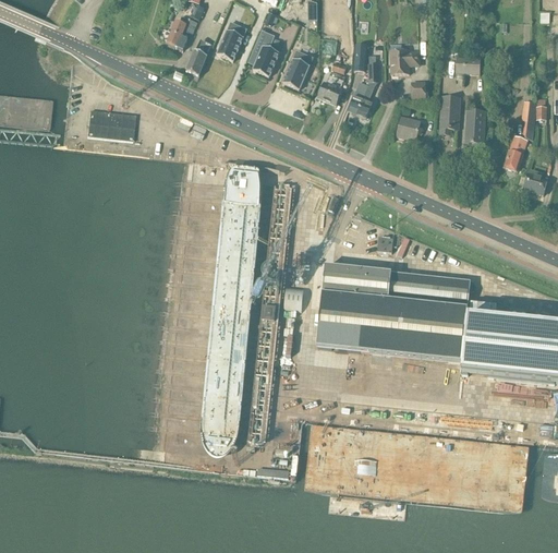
[(317,0),(308,0),(308,19),(317,17),(317,0)]
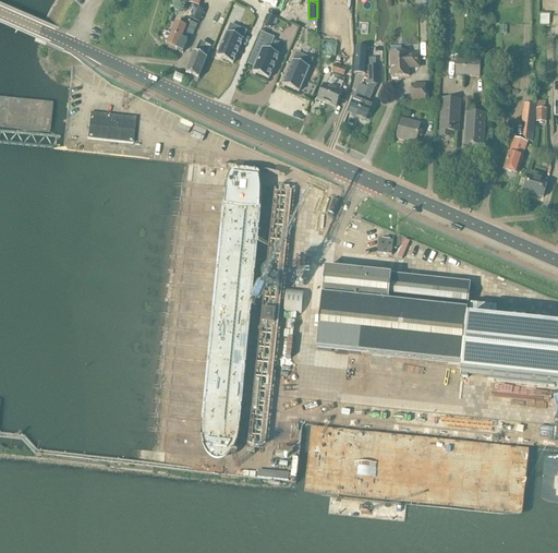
[(204,7),(195,2),(190,14),(199,17),(204,7)]
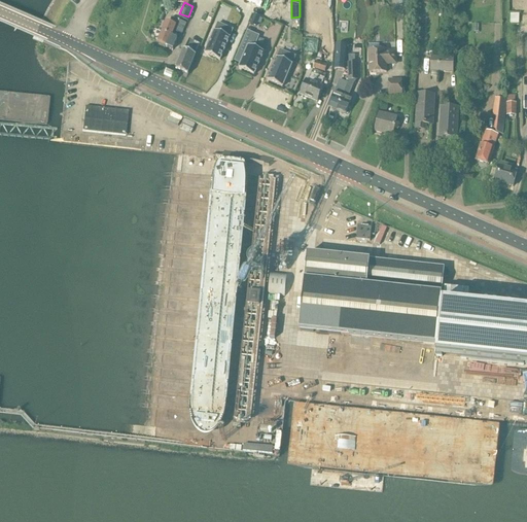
[(254,10),(250,20),(256,22),(260,12),(254,10)]
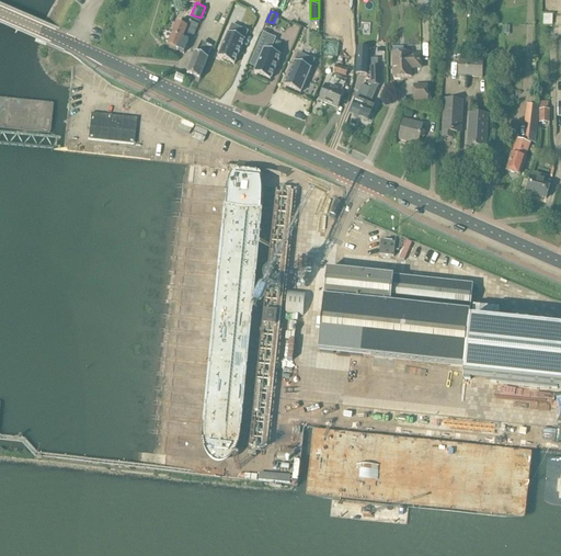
[(176,18),(172,30),(182,33),(185,27),(193,31),(198,20),(183,13),(181,20),(176,18)]
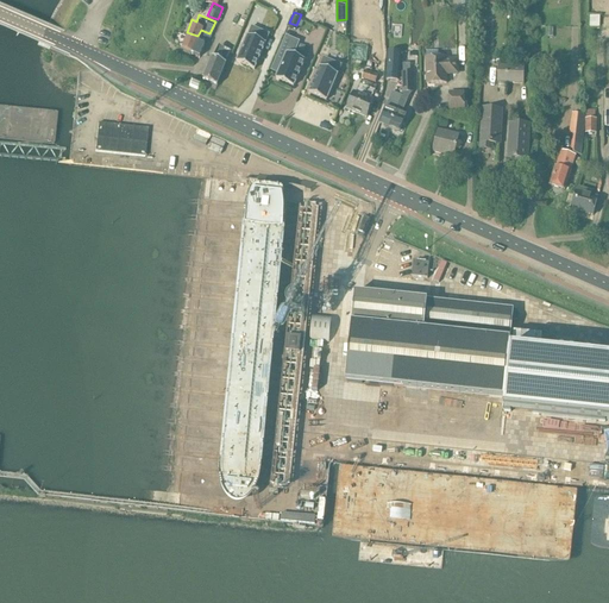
[(207,41),(209,33),(201,30),(198,36),(187,32),(182,44),(179,43),(175,50),(189,55),(193,48),(200,51),(205,39),(207,41)]
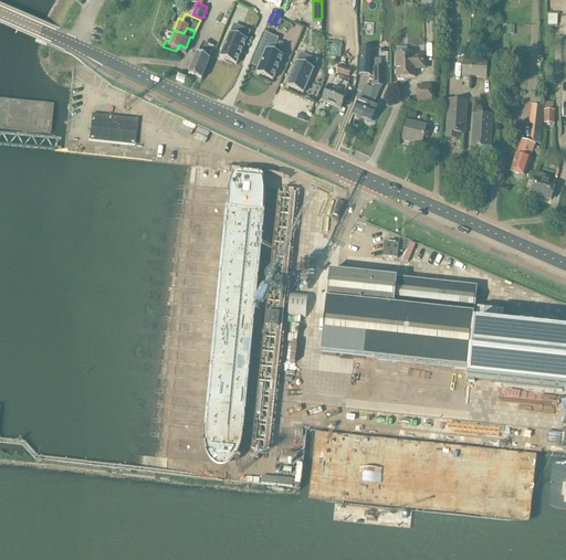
[(231,29),(220,53),(237,60),(247,35),(231,29)]
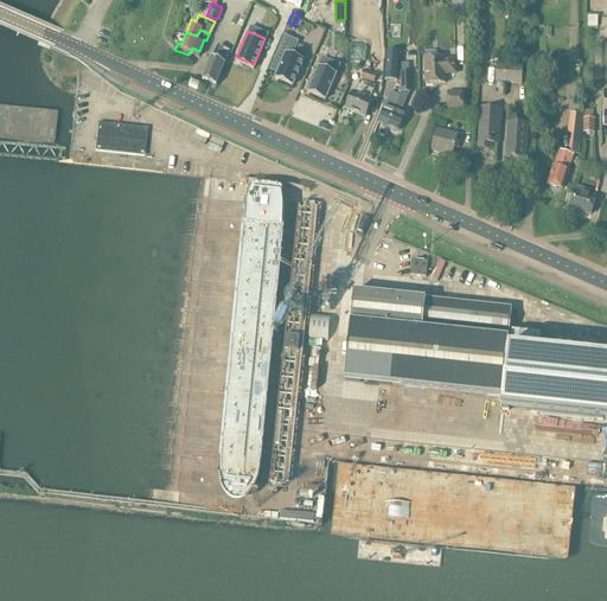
[(282,58),(275,74),(293,81),(304,55),(292,50),(298,37),(286,32),(275,56),(282,58)]
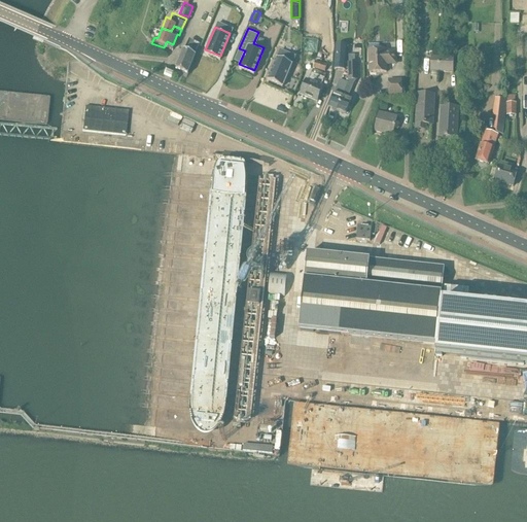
[(309,32),(307,46),(315,47),(317,33),(309,32)]
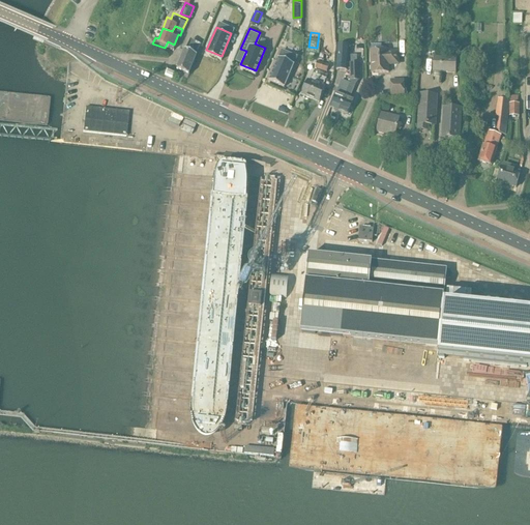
[(339,40),(336,66),(348,67),(349,40),(339,40)]
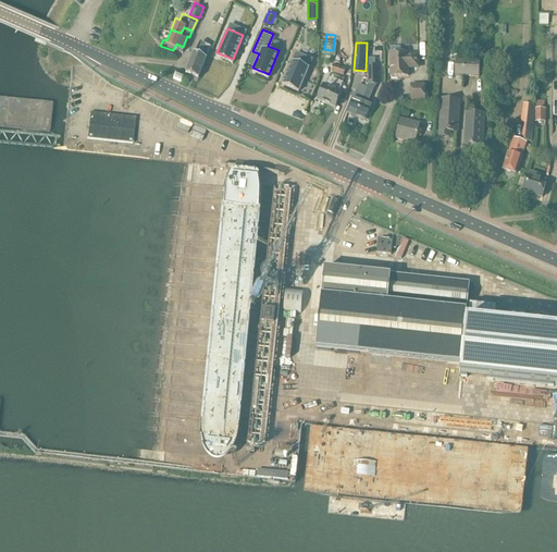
[(312,56),(296,48),(283,81),(298,87),(309,63),(312,56)]
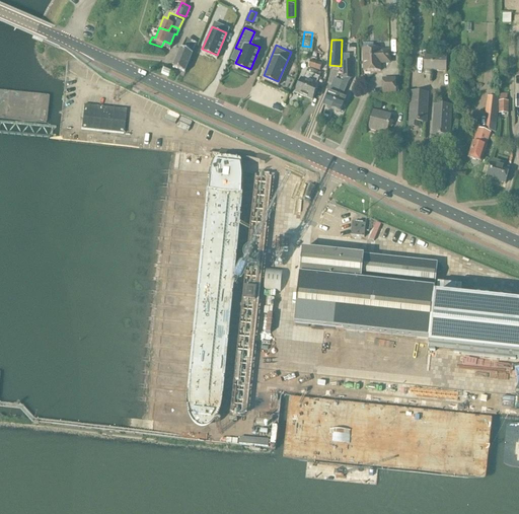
[(186,68),(191,56),(194,51),(180,46),(172,63),(186,68)]
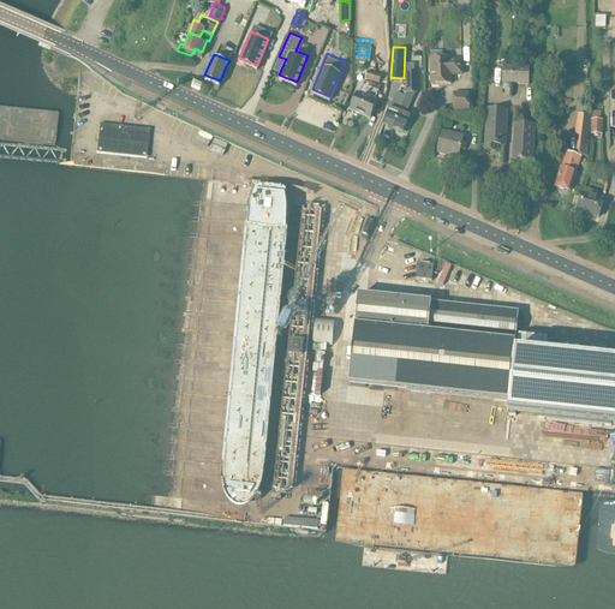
[(451,55),(451,54),(430,54),(431,79),(451,78),(451,67),(463,67),(461,54),(451,55)]
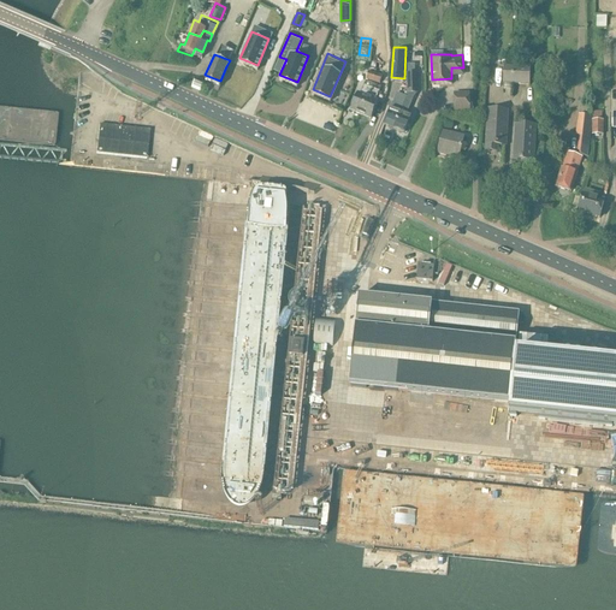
[(513,61),(511,80),(529,81),(531,63),(513,61)]
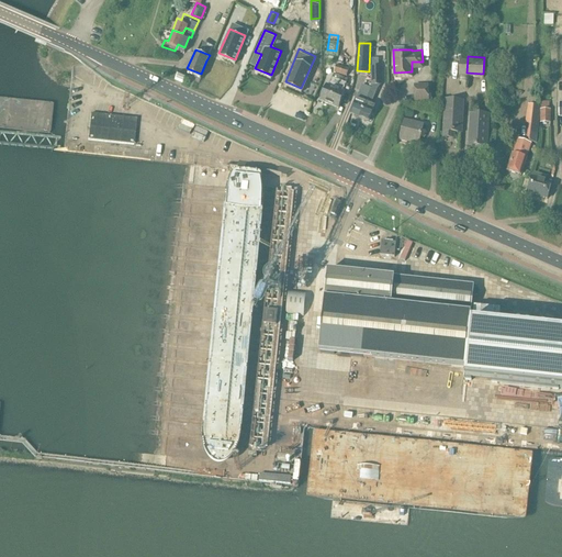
[(337,57),(334,68),(340,69),(343,64),(344,58),(337,57)]
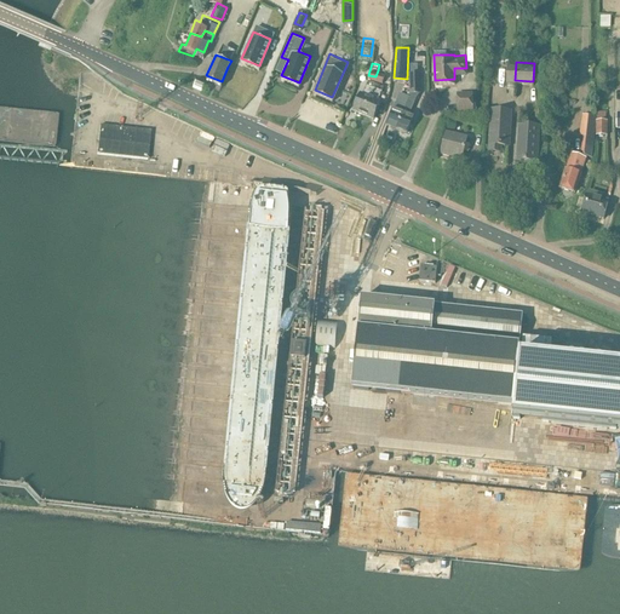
[(411,93),(409,93),(397,125),(407,130),(414,113),(409,112),(415,96),(419,90),(419,68),(409,69),(411,93)]
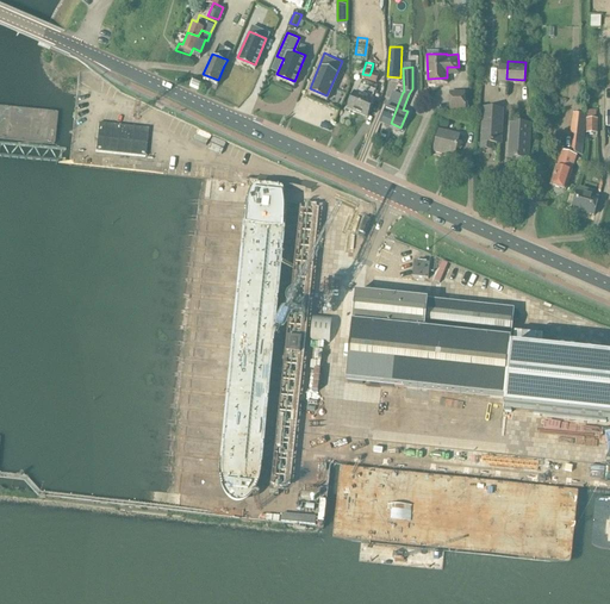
[(354,87),(347,104),(355,107),(358,109),(368,85),(371,78),(363,75),(358,88),(354,87)]
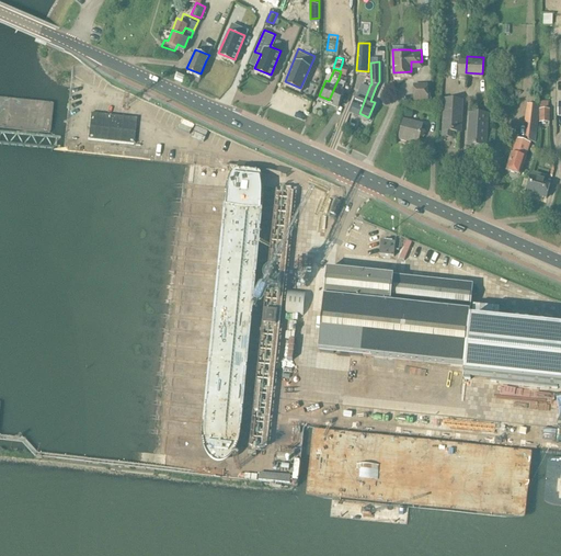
[(339,78),(329,100),(330,100),(338,104),(345,88),(342,87),(347,75),(341,71),(339,78)]
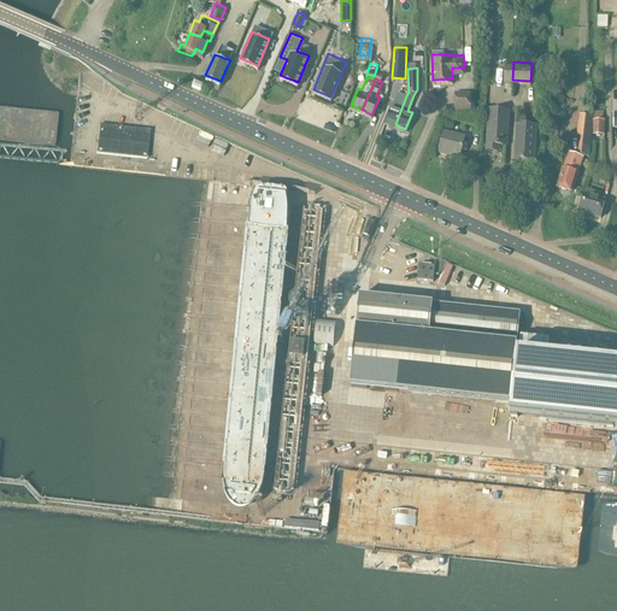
[(395,124),(407,93),(398,88),(385,119),(395,124)]
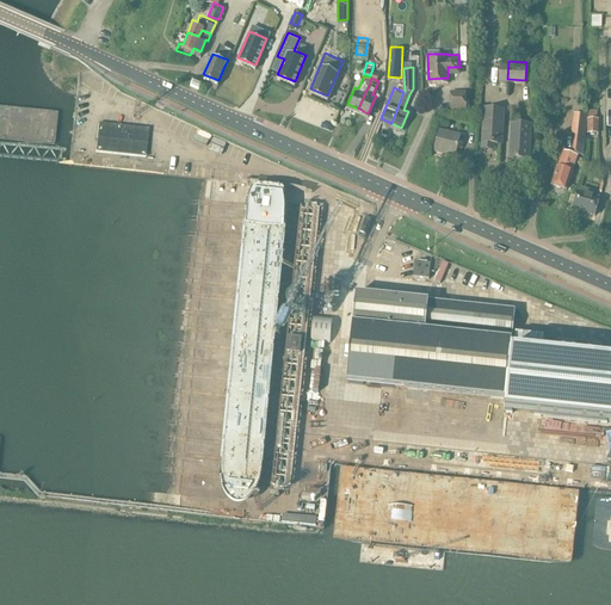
[(451,105),(466,105),(466,98),(464,87),(451,88),(451,105)]
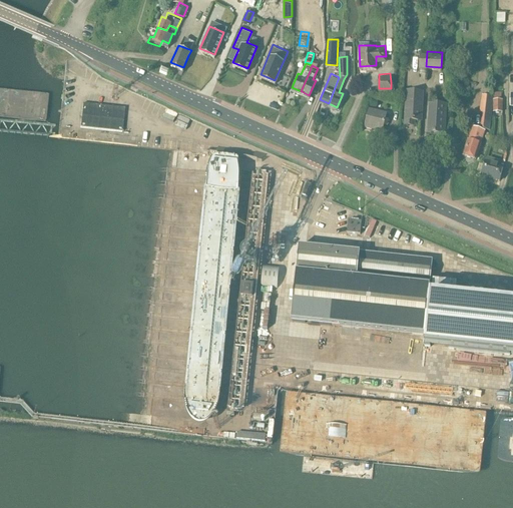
[(423,89),(407,88),(405,120),(415,121),(415,117),(421,117),(423,89)]
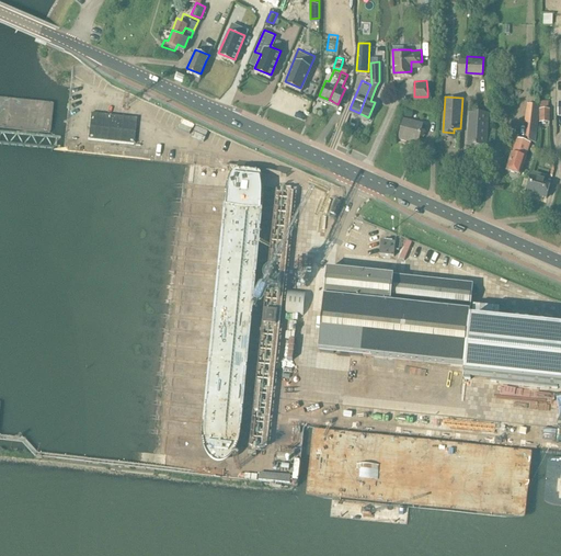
[(527,118),(525,135),(536,139),(540,101),(529,100),(527,118)]
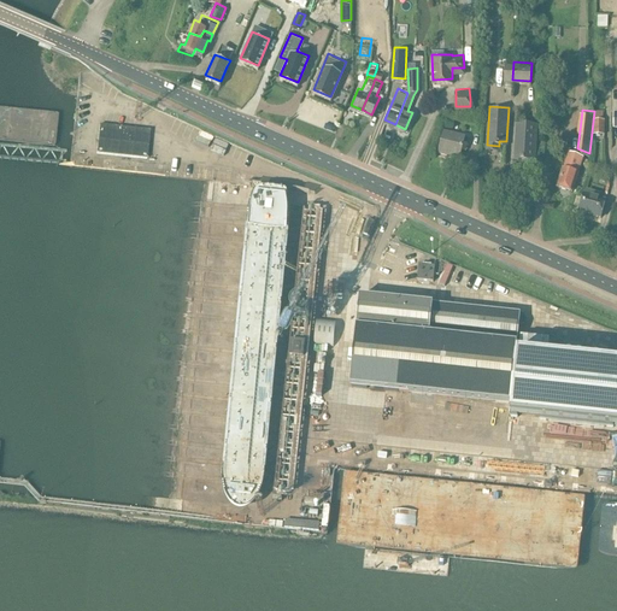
[(594,116),(593,116),(593,118),(593,130),(605,130),(605,118),(605,116),(603,116),(594,116)]
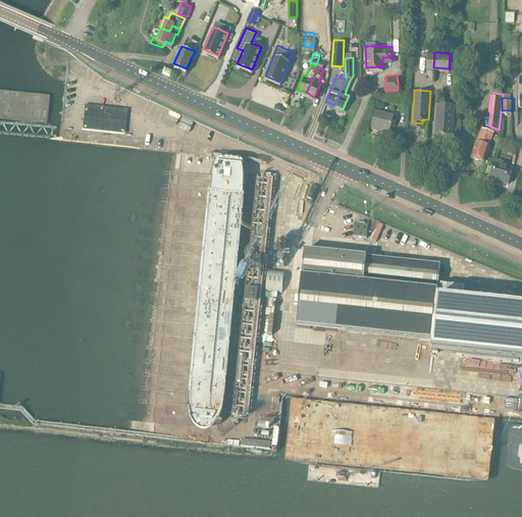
[(126,106),(84,101),(81,125),(123,130),(126,106)]
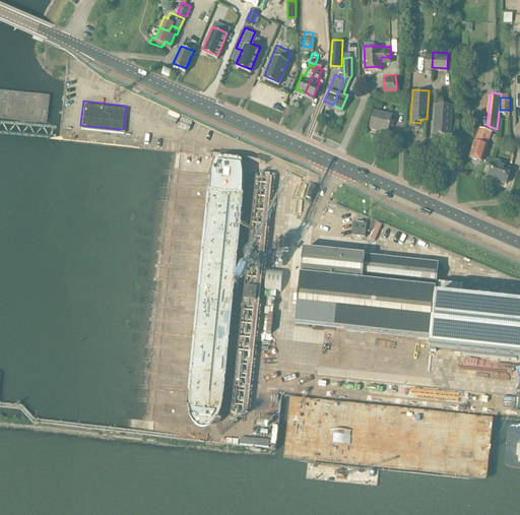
[(452,103),(435,102),(434,131),(441,131),(441,136),(450,137),(452,103)]
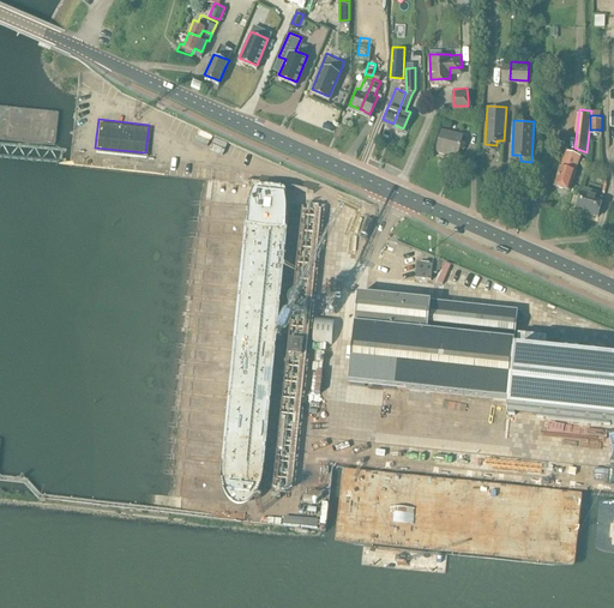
[(463,131),(441,126),(435,148),(444,150),(445,148),(457,151),(463,131)]
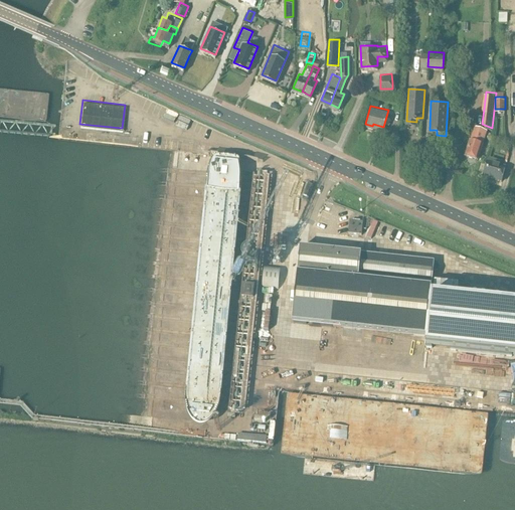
[(487,128),(475,124),(470,137),(465,152),(478,156),(483,141),(487,128)]
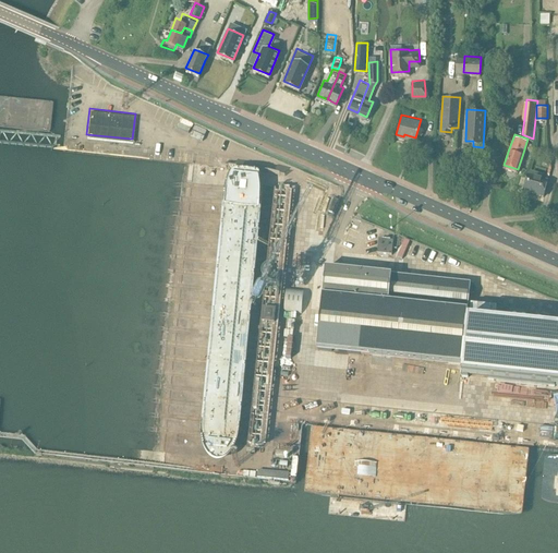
[(547,177),(528,171),(523,187),(543,192),(547,177)]
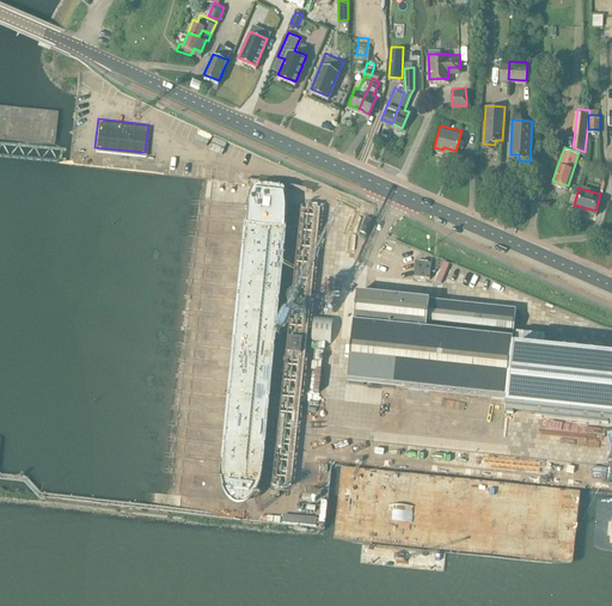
[(430,258),(415,257),(414,273),(429,275),(430,258)]
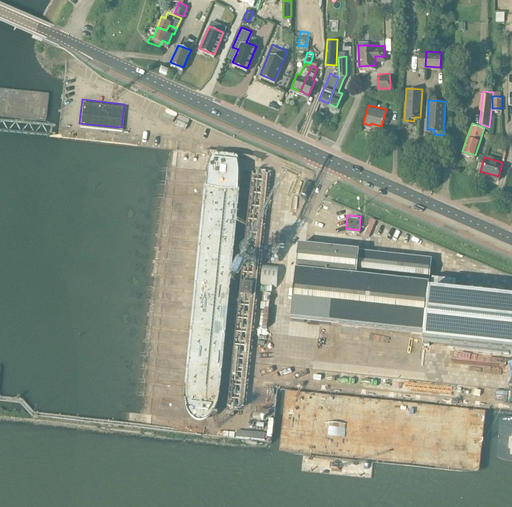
[(298,242),(290,315),(425,330),(424,340),(511,349),(511,298),(463,293),(459,293),(461,279),(430,275),(432,256),(298,242)]
